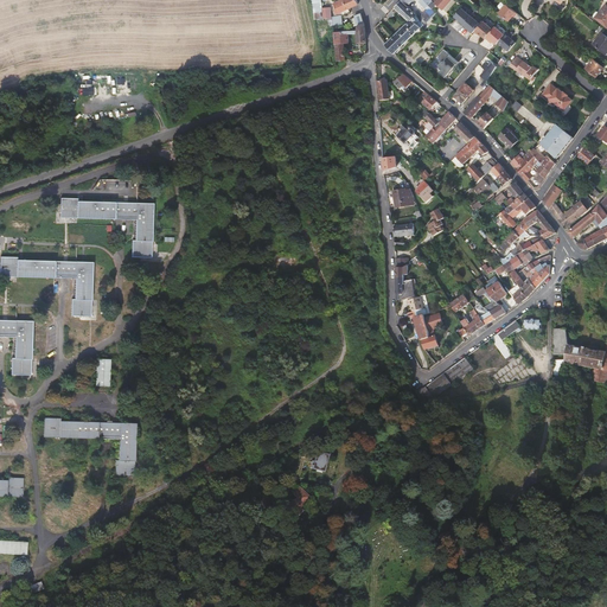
[(321,0),(313,0),(315,19),(324,18),(333,18),(332,6),(323,7),(321,0)]
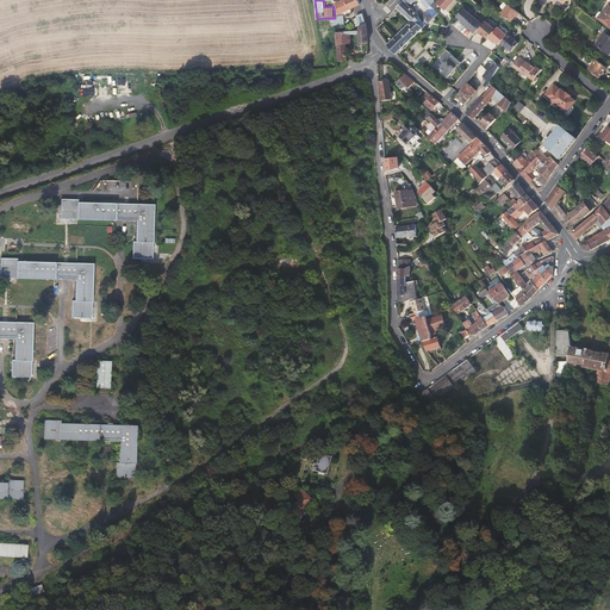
[(336,7),(340,13),(360,5),(358,0),(342,0),(336,4),(337,7),(336,7)]
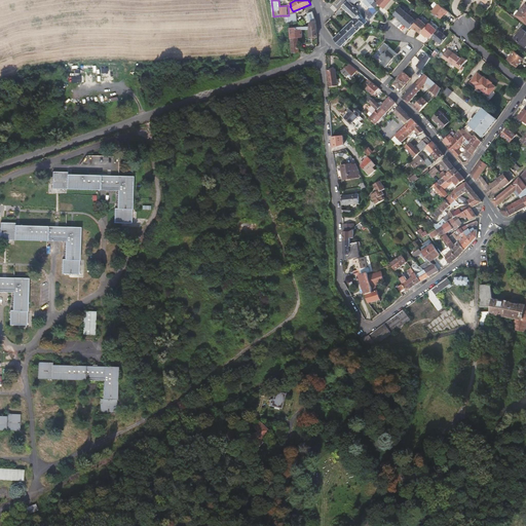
[(361,13),(351,3),(354,0),(348,0),(345,3),(342,6),(346,11),(354,19),(357,16),(365,24),(367,22),(368,23),(371,20),(377,12),(373,8),(377,3),(374,0),(373,0),(373,1),(371,0),(365,0),(364,1),(370,8),(365,13),(366,13),(363,16),(361,14),(361,13)]
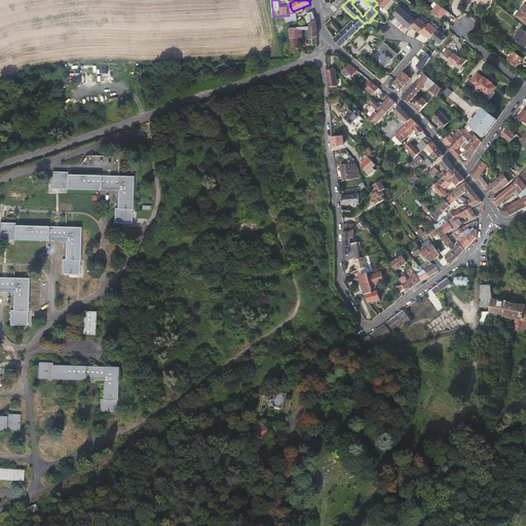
[(379,0),(377,2),(384,8),(390,0),(379,0)]
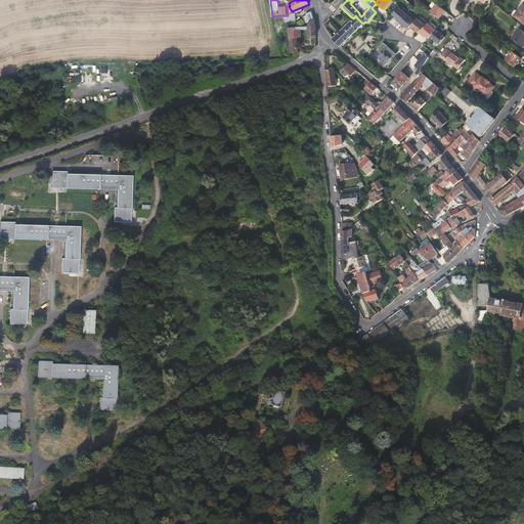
[(431,11),(439,17),(443,13),(445,15),(448,11),(438,3),(431,11)]
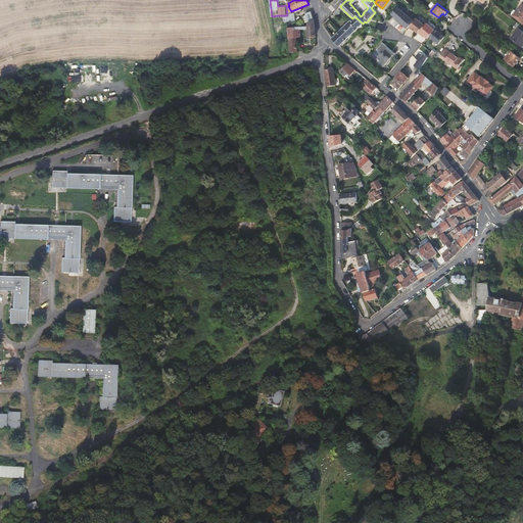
[(522,5),(521,4),(515,11),(513,10),(510,14),(514,17),(521,24),(522,21),(522,5)]
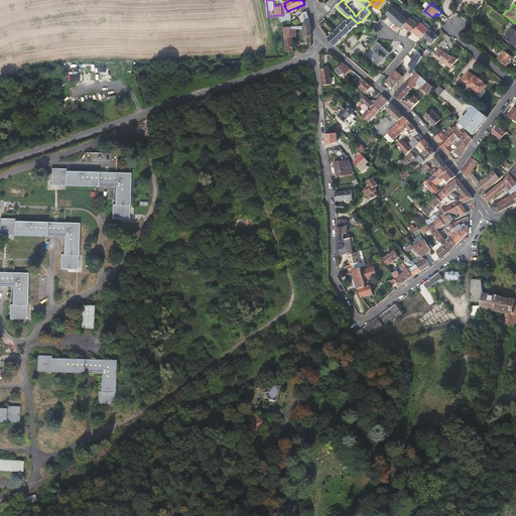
[(393,21),(394,20),(400,13),(392,6),(386,13),(390,16),(389,18),(393,21)]
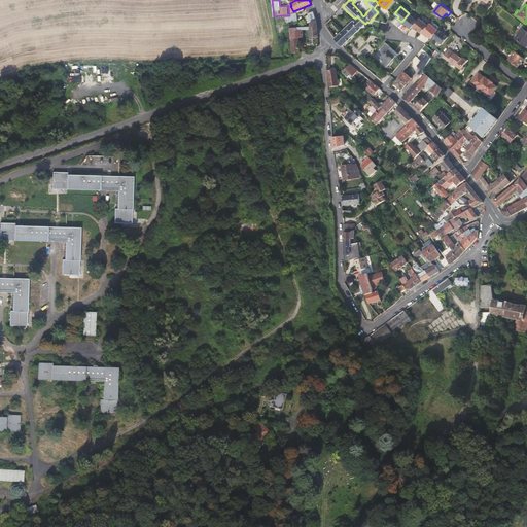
[(316,36),(318,37),(318,33),(316,21),(314,11),(308,13),(310,20),(311,22),(310,26),(310,28),(310,31),(310,36),(316,35),(316,36)]
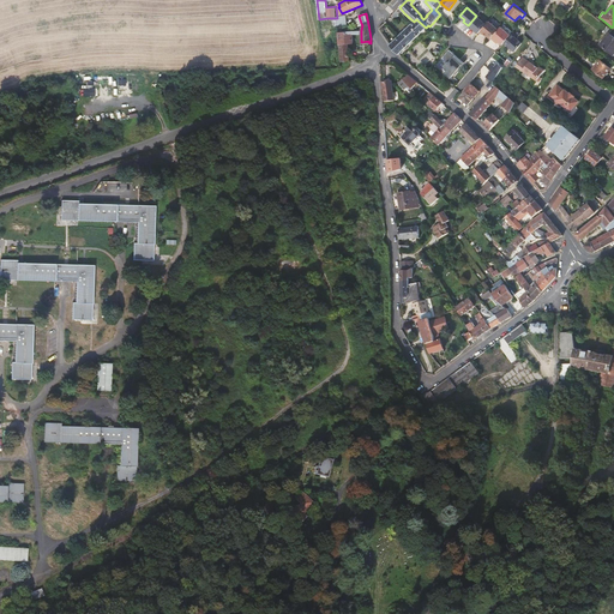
[(345,14),(337,14),(337,25),(347,24),(345,14)]
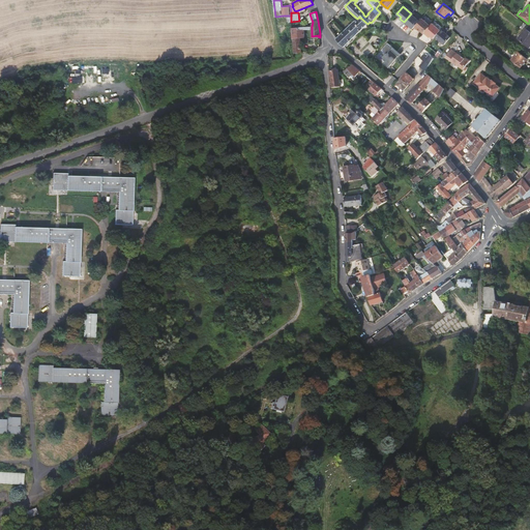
[(419,21),(411,13),(405,21),(413,28),(414,27),(419,21)]
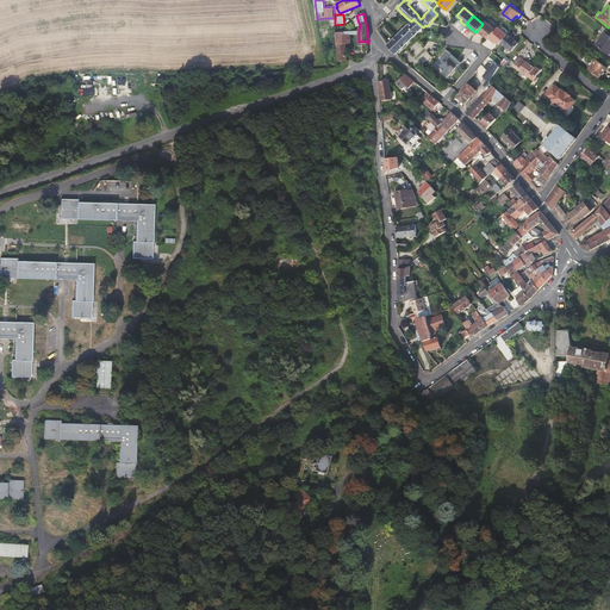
[(410,22),(387,45),(396,54),(423,27),(414,19),(411,22),(410,22)]
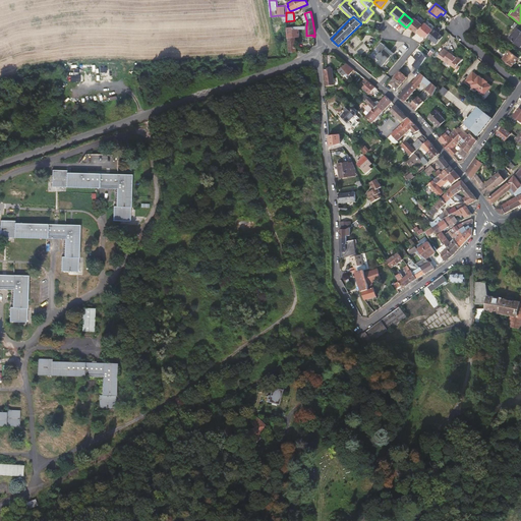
[(414,17),(412,20),(407,26),(410,29),(411,27),(413,30),(416,33),(416,32),(422,24),(414,17)]
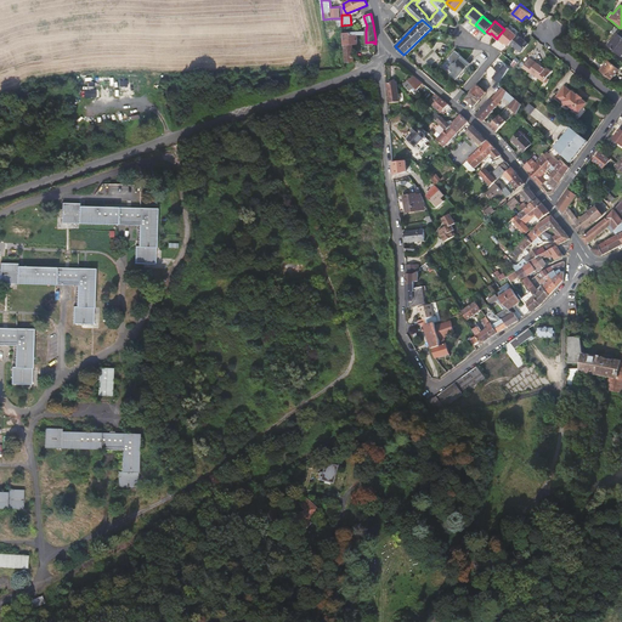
[(507,27),(504,29),(497,38),(501,41),(502,40),(504,43),(508,45),(509,44),(516,35),(507,27)]
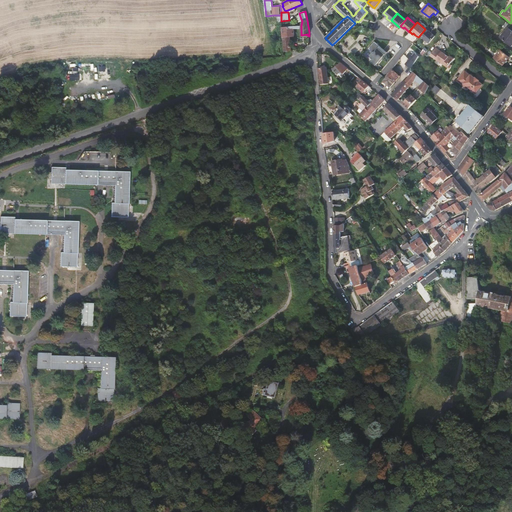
[(283,36),(289,35),(294,35),(294,27),(289,27),(289,25),(282,26),(283,36)]
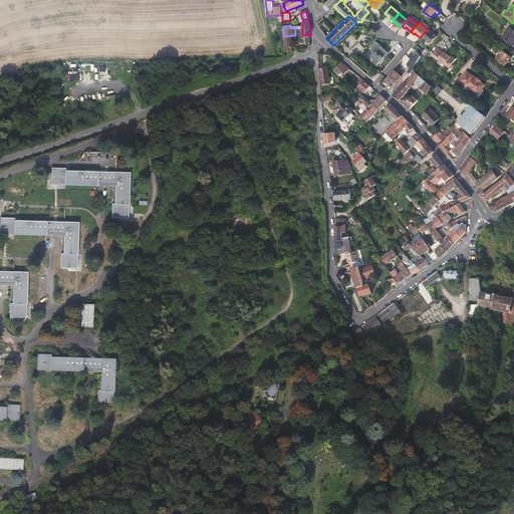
[(427,29),(421,36),(430,43),(436,36),(431,31),(432,30),(428,28),(427,29)]
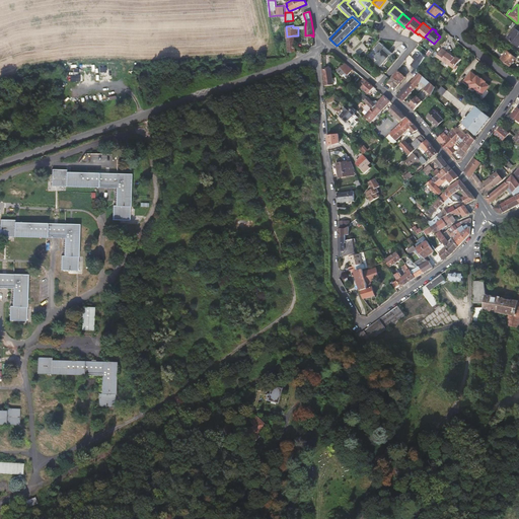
[(506,38),(517,46),(518,43),(518,31),(514,28),(506,38)]
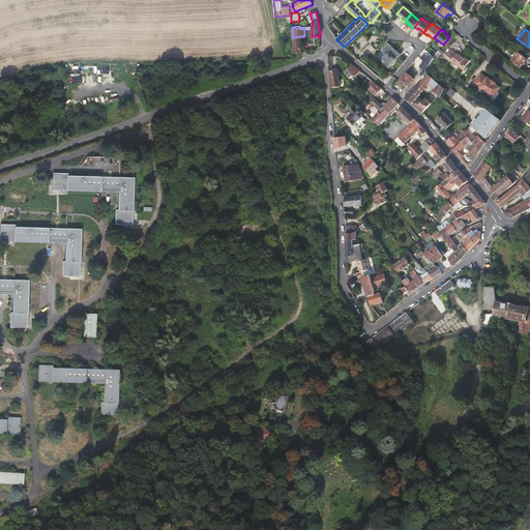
[(388,67),(401,53),(387,41),(381,50),(385,54),(382,58),(385,60),(383,63),(388,67)]
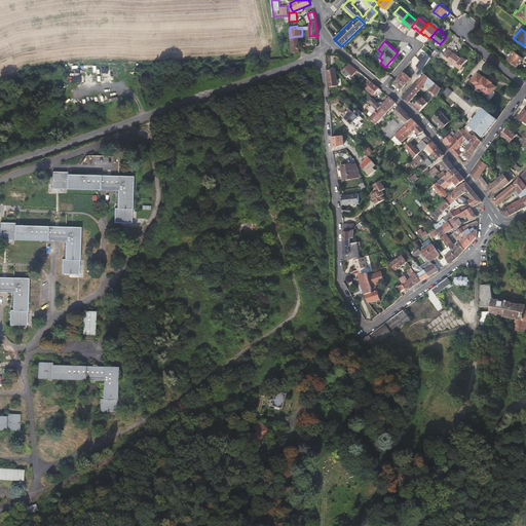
[(459,69),(466,61),(461,58),(448,48),(442,57),(459,69)]
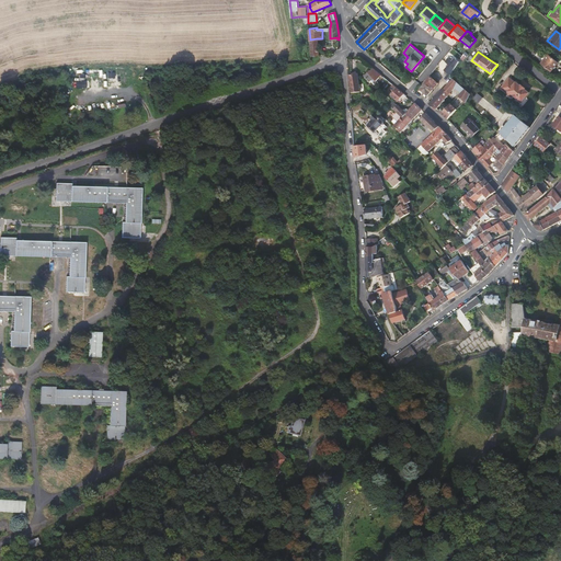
[(559,64),(549,56),(542,64),(551,71),(559,64)]
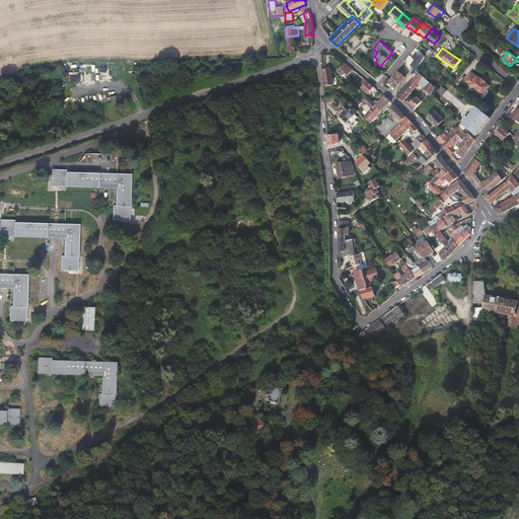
[(410,65),(416,70),(424,57),(420,54),(418,56),(416,54),(412,58),(415,60),(410,65)]
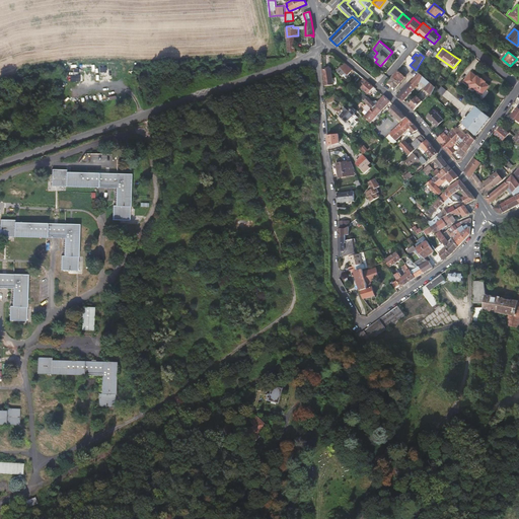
[(345,64),(340,67),(346,73),(347,75),(353,70),(345,64)]
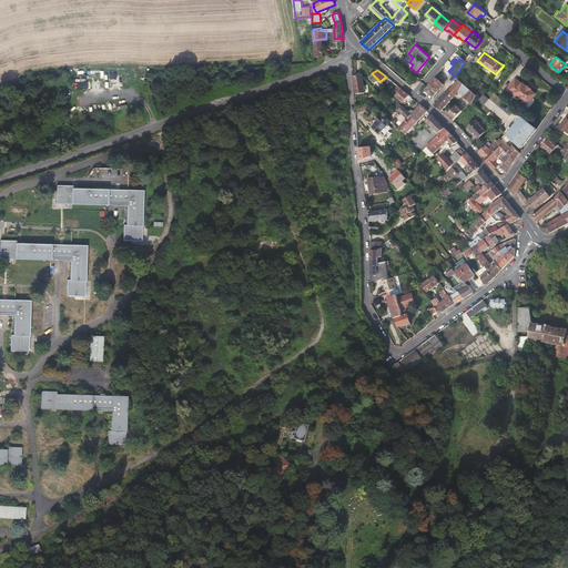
[(374,83),(378,80),(372,73),(366,78),(372,84),(374,83)]
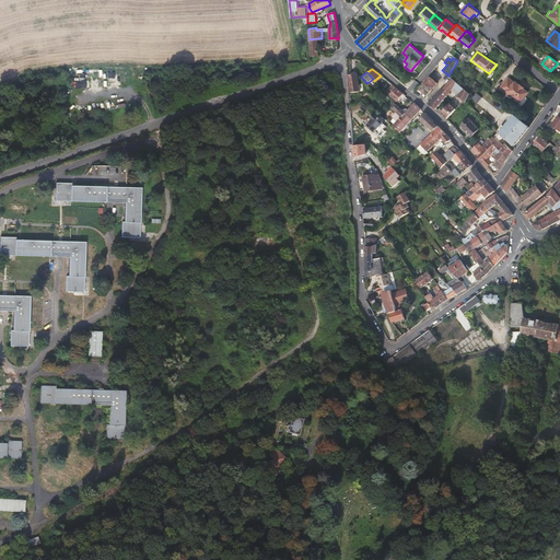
[(350,81),(351,93),(360,92),(358,74),(351,74),(349,76),(350,81)]
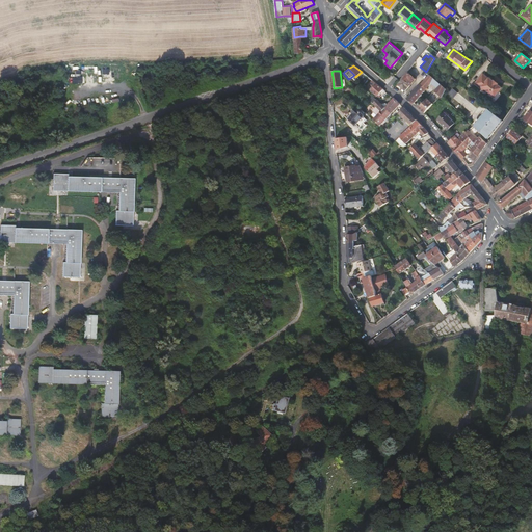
[(408,73),(398,85),(405,91),(416,79),(408,73)]
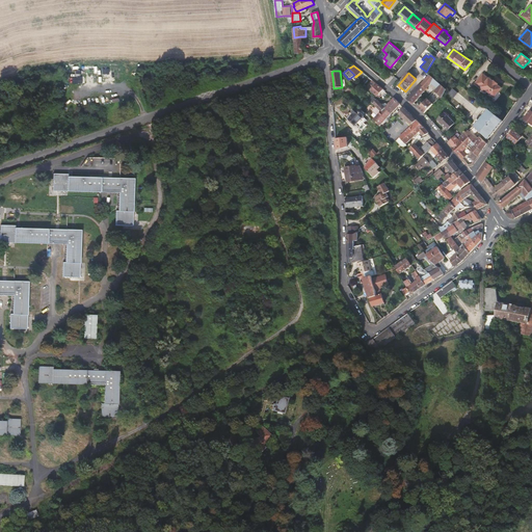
[(494,96),(501,87),(497,84),(498,83),(494,80),(493,80),(488,77),(488,78),(483,73),(475,83),(484,91),(486,89),(494,96)]
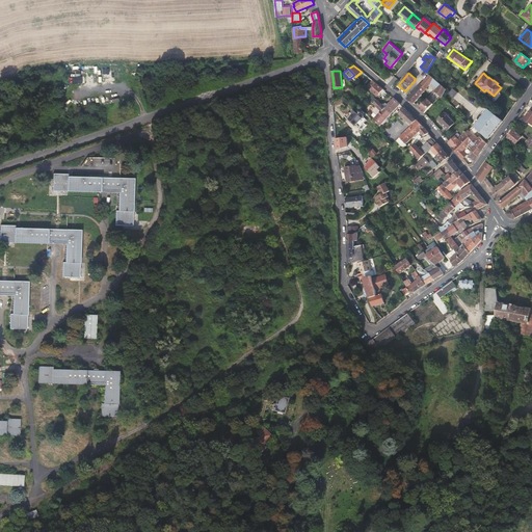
[(353,84),(354,82),(357,79),(355,77),(354,75),(350,78),(348,79),(353,84)]
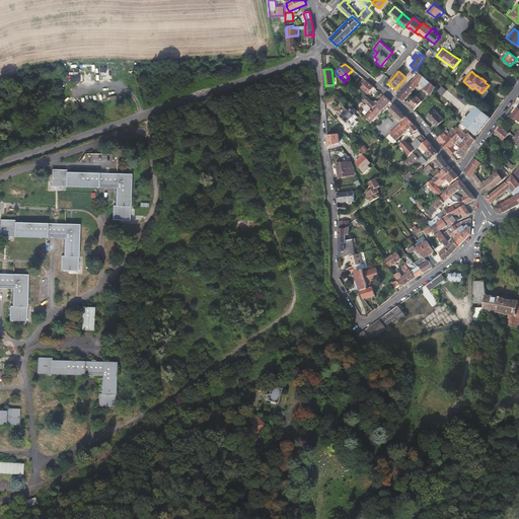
[(402,101),(404,100),(410,93),(411,94),(413,92),(412,92),(416,87),(417,88),(418,87),(417,86),(421,81),(427,86),(426,87),(428,89),(426,91),(429,93),(431,95),(432,95),(435,87),(432,84),(419,73),(415,78),(411,82),(410,82),(397,95),(396,96),(402,101)]
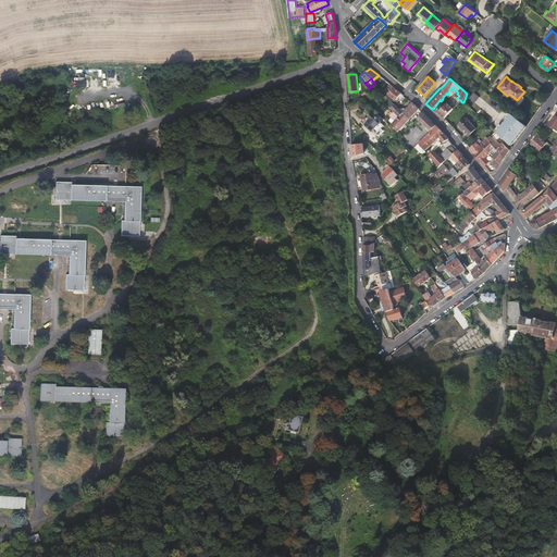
[(388,96),(394,100),(395,100),(397,99),(399,97),(400,96),(401,97),(403,98),(405,97),(403,95),(399,93),(395,88),(388,96)]
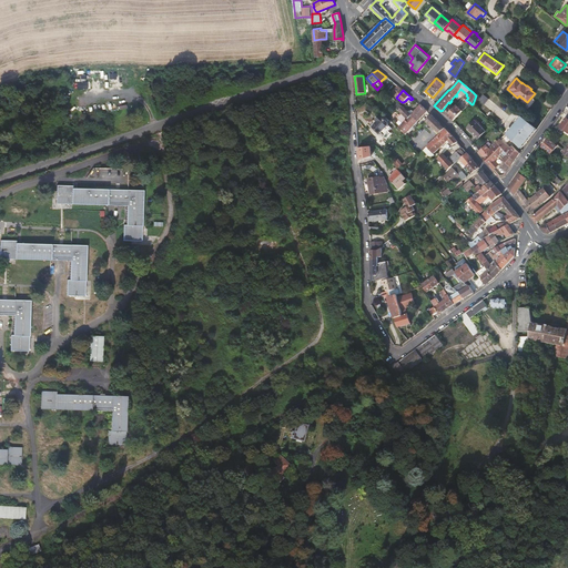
[(479,100),(485,104),(489,99),(484,94),(479,100)]
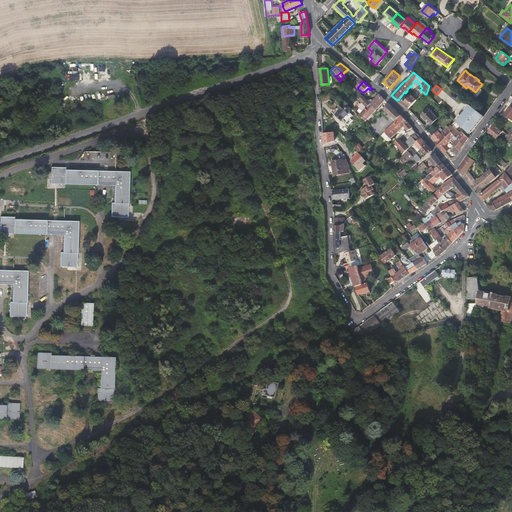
[(370,103),(370,104),(376,110),(385,101),(385,100),(379,95),(370,103)]
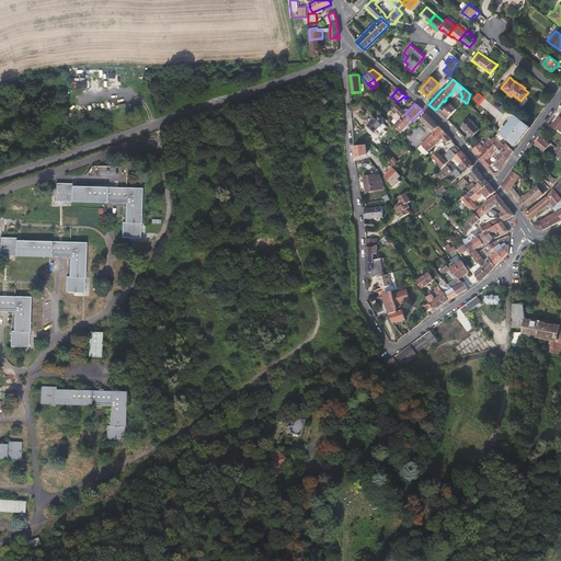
[(457,110),(450,104),(442,114),(446,117),(448,119),(457,110)]
